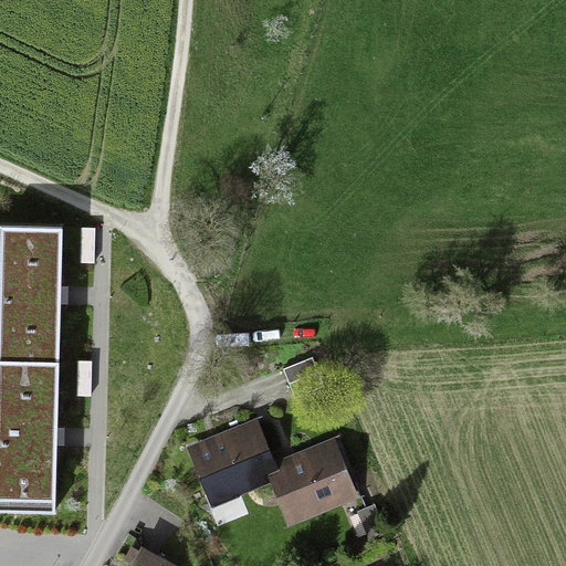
[(0,224),(0,509),(54,511),(56,436),(61,293),(62,227),(0,224)]
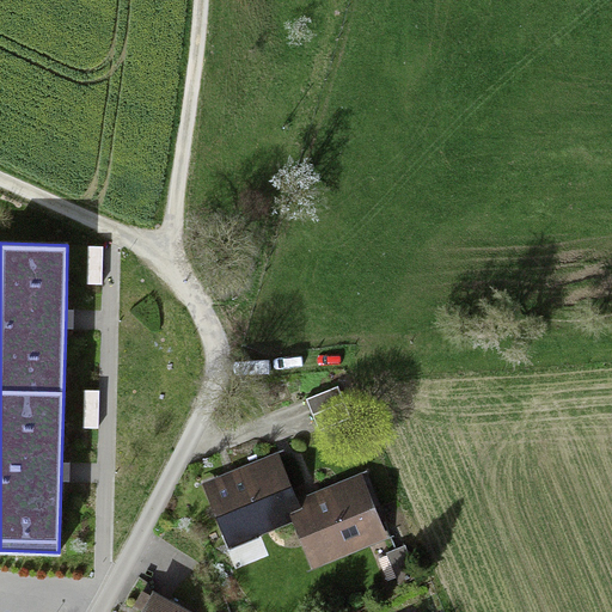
[(103,245),(87,245),(87,283),(103,283),(103,245)]
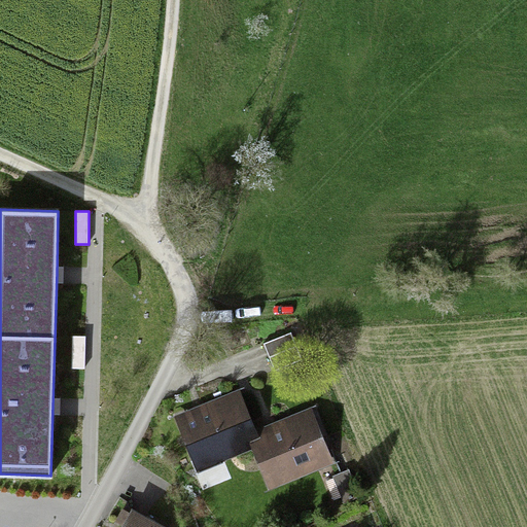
[(265,345),(270,356),(296,345),(292,334),(265,345)]
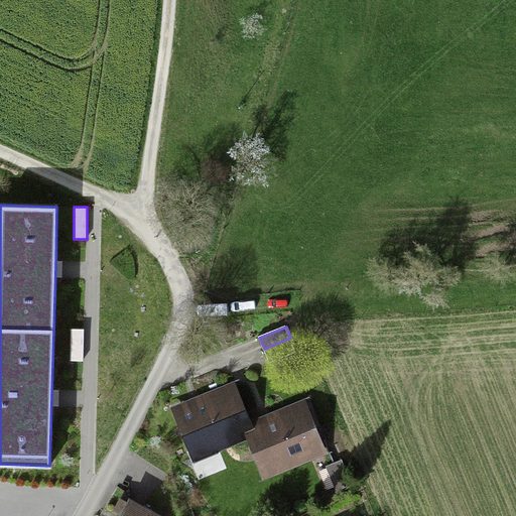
[(84,329),(72,329),(71,360),(83,360),(84,329)]
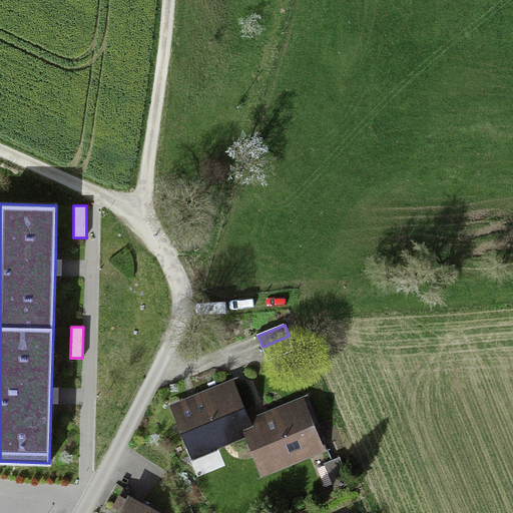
[(176,408),(194,452),(249,430),(247,425),(230,386),(176,408)]
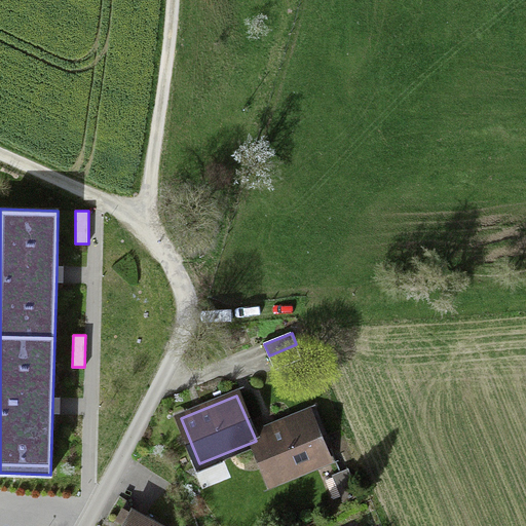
[(329,459),(309,413),(254,436),(256,441),(272,482),(329,459)]
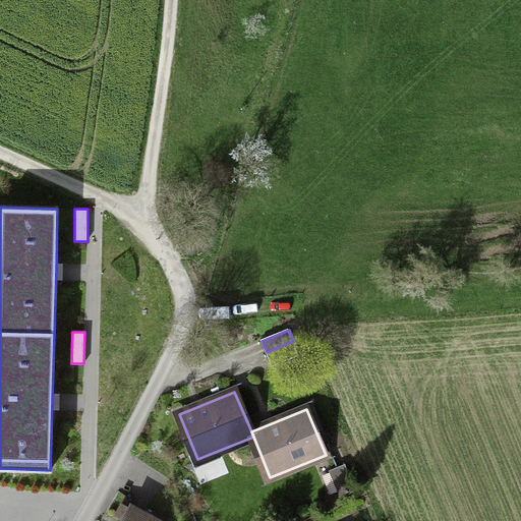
[(346,465),(330,471),(341,498),(356,491),(346,465)]
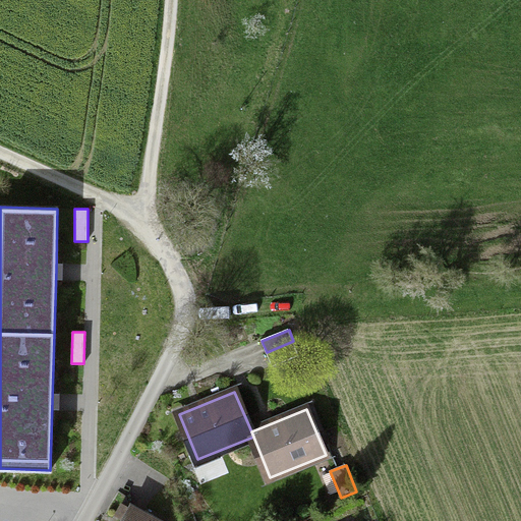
[(159,520),(131,507),(123,520),(159,520)]
